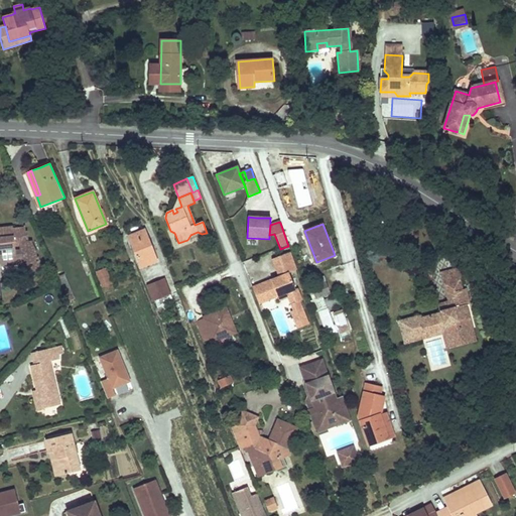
[(13,226),(0,227),(0,263),(1,264),(2,268),(19,267),(21,275),(31,274),(39,271),(37,258),(35,258),(35,251),(31,239),(29,240),(27,231),(26,231),(13,233),(13,228),(13,226)]
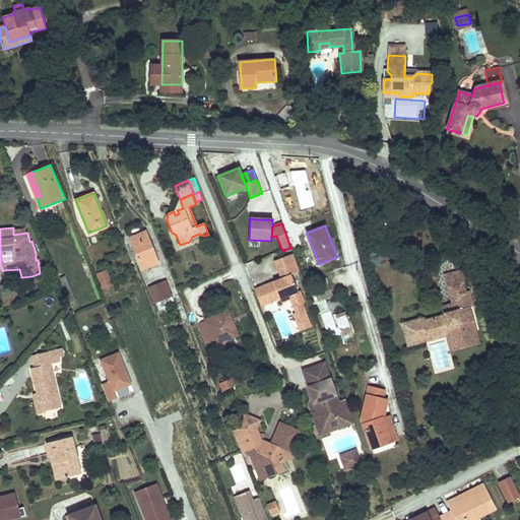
[(138,235),(130,238),(142,269),(158,263),(145,232),(138,235)]
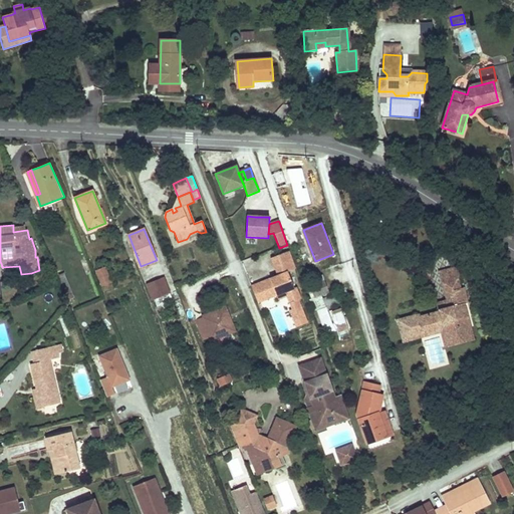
[(292,260),(289,252),(271,259),(274,267),(292,260)]
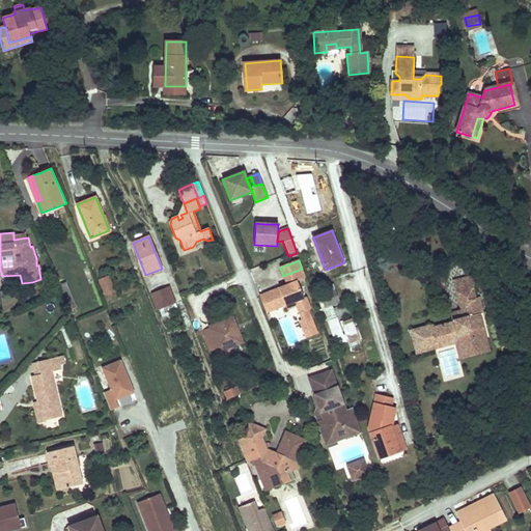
[(302,269),(283,276),(286,285),(269,291),(276,310),(285,306),(298,301),(302,312),(299,314),(301,320),(299,322),(305,339),(317,334),(308,311),(311,310),(306,298),(304,299),(297,281),(305,278),(302,269)]
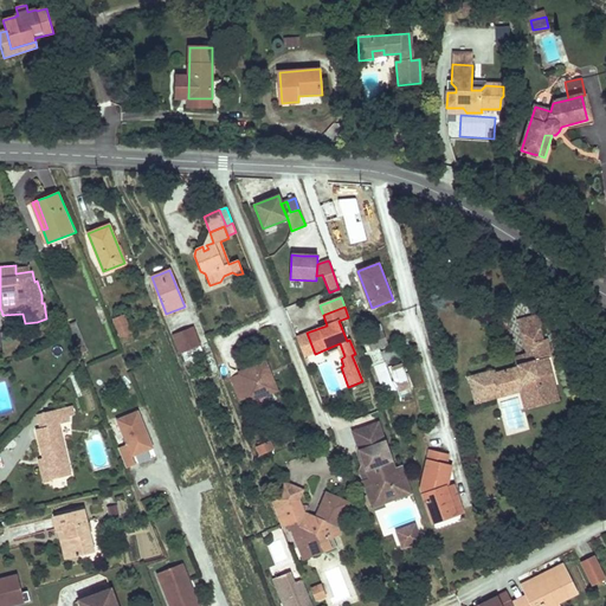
[(131,333),(124,315),(114,320),(121,336),(131,333)]
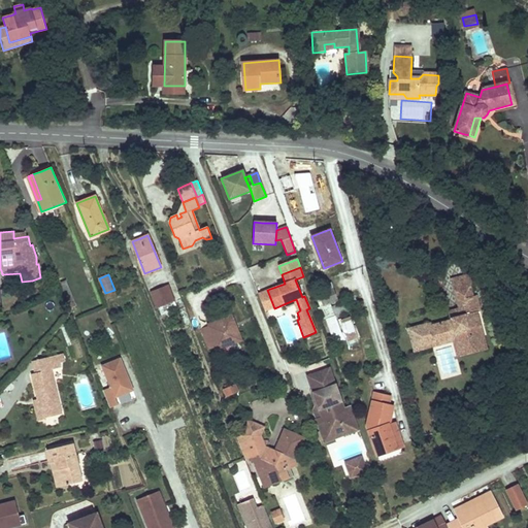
[(464,277),(454,281),(457,292),(470,289),(475,279),(472,275),(464,277)]
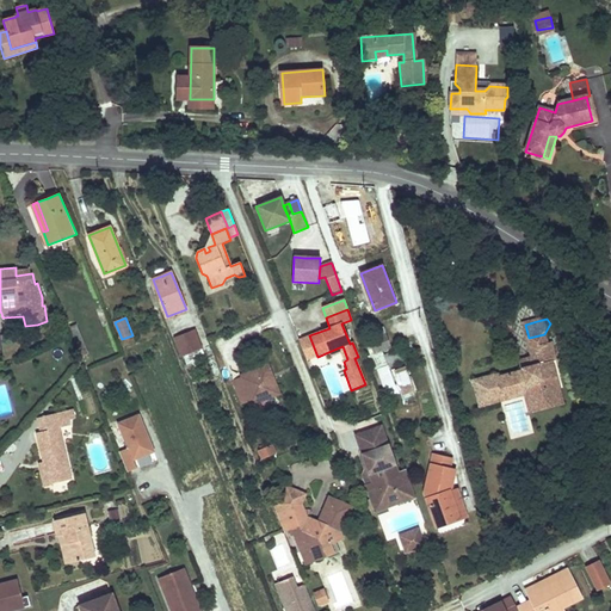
[(88,352),(75,325),(69,327),(81,356),(88,352)]
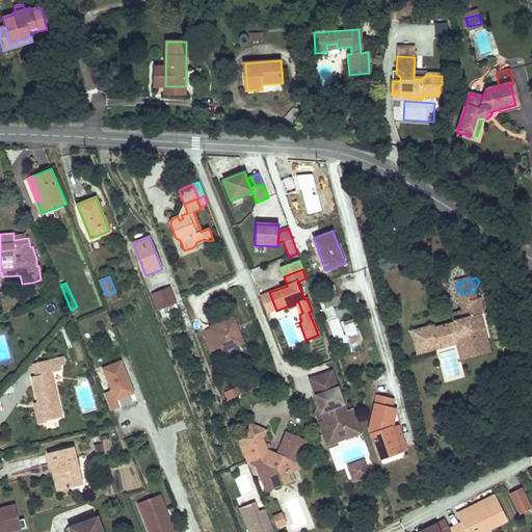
[(170,288),(153,295),(159,309),(176,302),(170,288)]
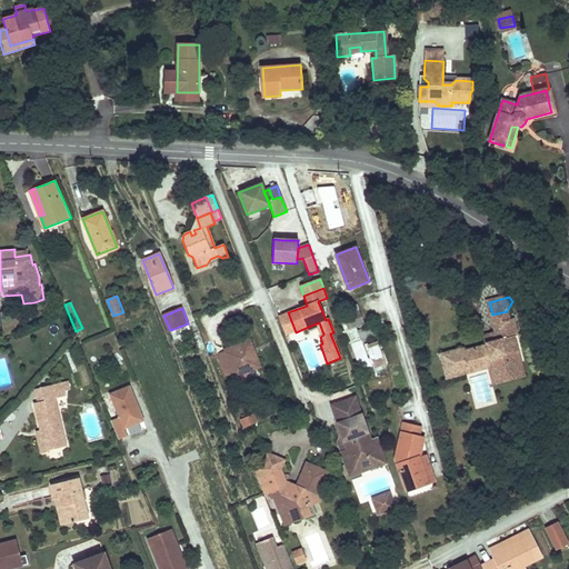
[(360,310),(343,316),(348,329),(357,327),(365,325),(360,310)]
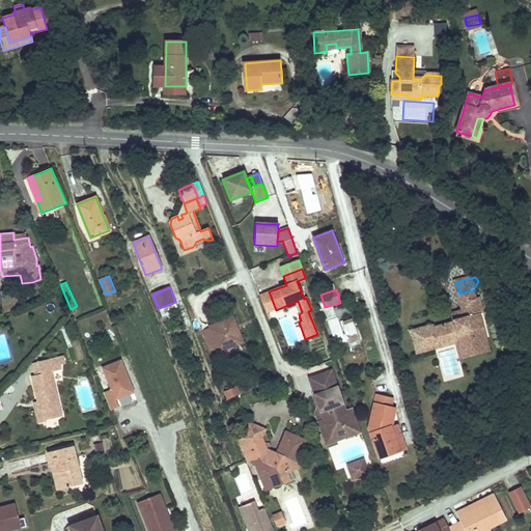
[(432,325),(412,331),(417,350),(459,338),(463,350),(476,345),(474,338),(485,336),(480,314),(484,313),(480,302),(480,300),(478,299),(476,300),(473,290),(459,294),(465,312),(460,313),(462,317),(460,318),(454,320),(455,323),(436,328),(435,326),(434,326),(432,325)]
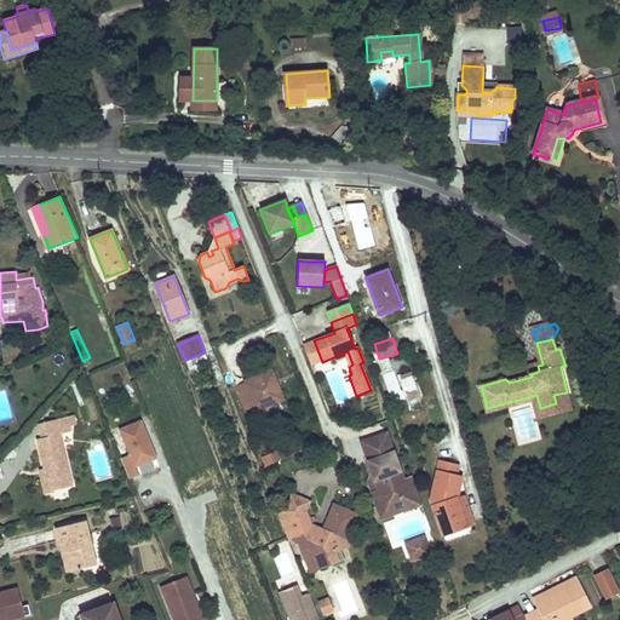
[(308,343),(303,345),(311,366),(322,362),(314,340),(308,343)]
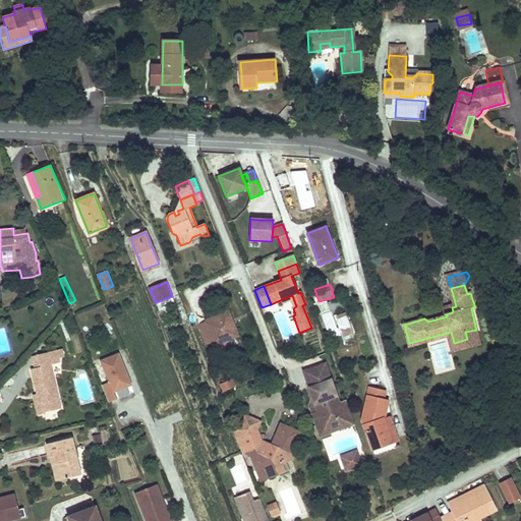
[(292,295),(280,300),(282,304),(290,300),(293,308),(296,306),(292,295)]
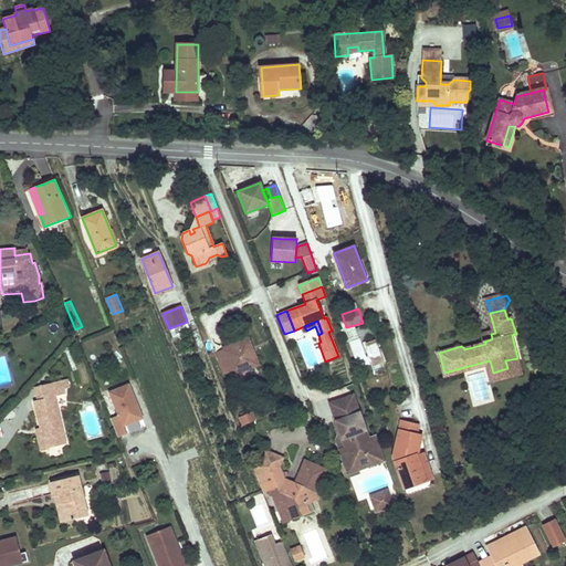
[(355,325),(346,327),(352,343),(359,339),(355,325)]
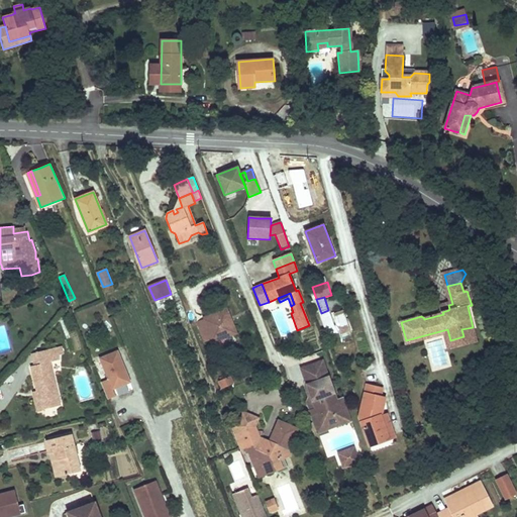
[(197,323),(205,342),(215,338),(222,335),(224,340),(237,335),(232,323),(229,324),(228,321),(231,320),(228,314),(227,310),(204,318),(205,320),(197,323)]
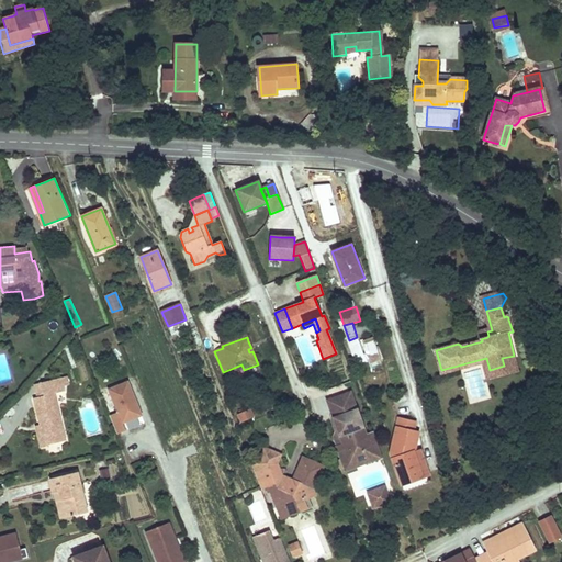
[(380,361),(371,338),(362,341),(371,364),(380,361)]
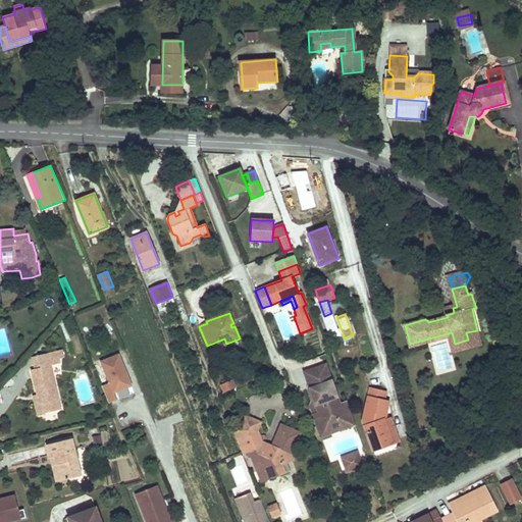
[(452,332),(410,344),(411,348),(428,344),(449,337),(453,353),(481,345),(477,330),(466,332),(468,340),(455,344),(452,332)]
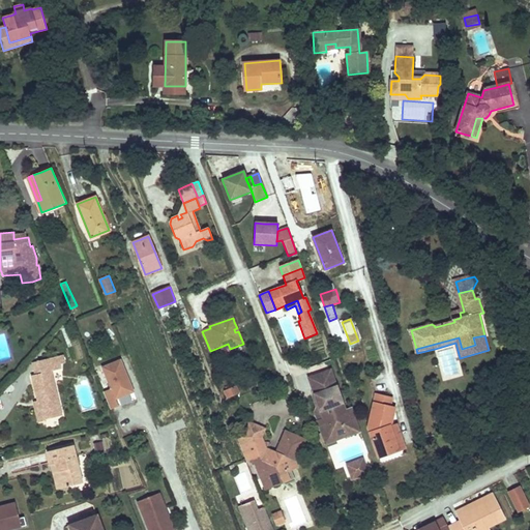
[(51,372),(66,367),(63,355),(39,361),(42,374),(37,375),(31,376),(38,405),(42,421),(47,420),(47,419),(61,415),(51,372)]
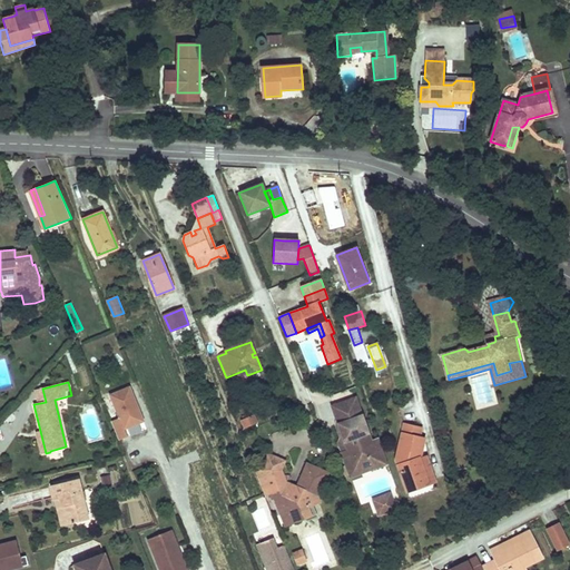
[(108,395),(118,419),(110,421),(119,441),(128,438),(126,431),(146,422),(130,385),(108,395)]
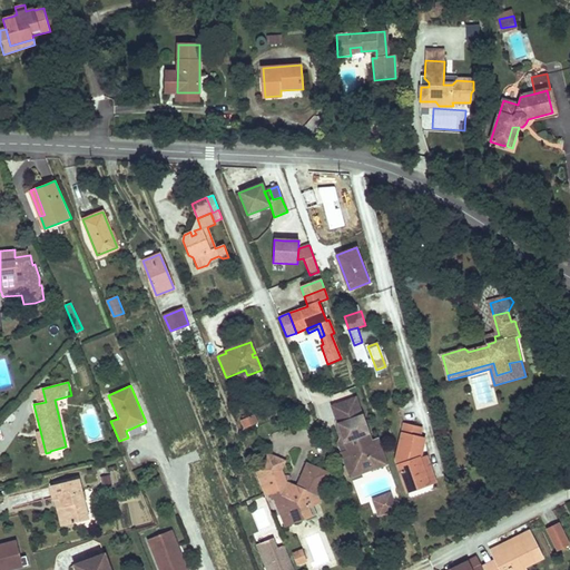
[(46,402),(42,389),(37,390),(40,403),(46,402)]
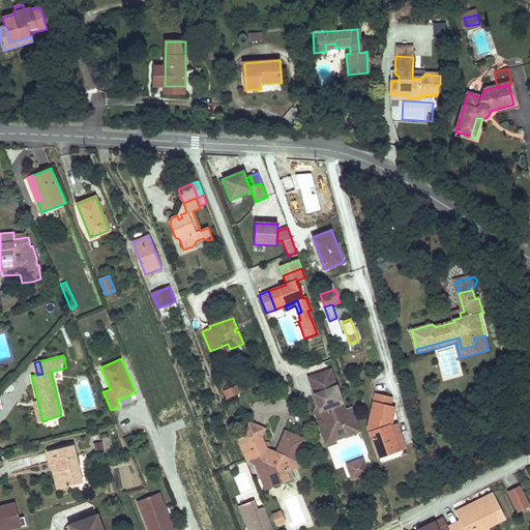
[(345,411),(330,372),(311,379),(317,394),(315,395),(320,411),(323,419),(317,421),(323,438),(342,431),(345,438),(360,433),(360,432),(352,409),(345,411)]
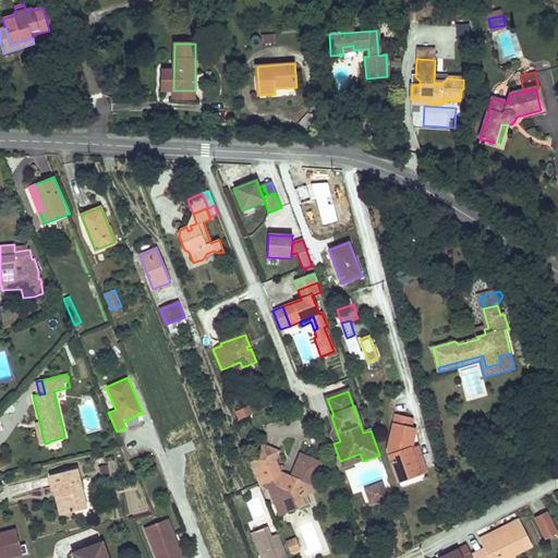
[(327,399),(324,400),(328,412),(328,417),(334,434),(337,433),(331,416),(334,415),(327,399)]
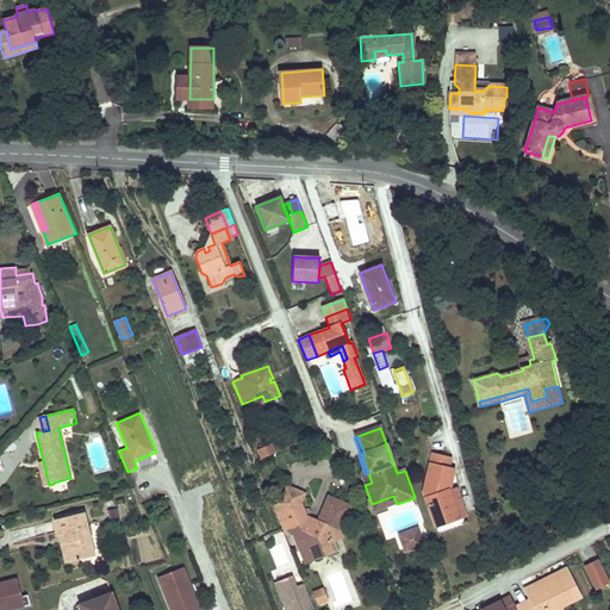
[(261,459),(277,454),(273,443),(257,447),(261,459)]
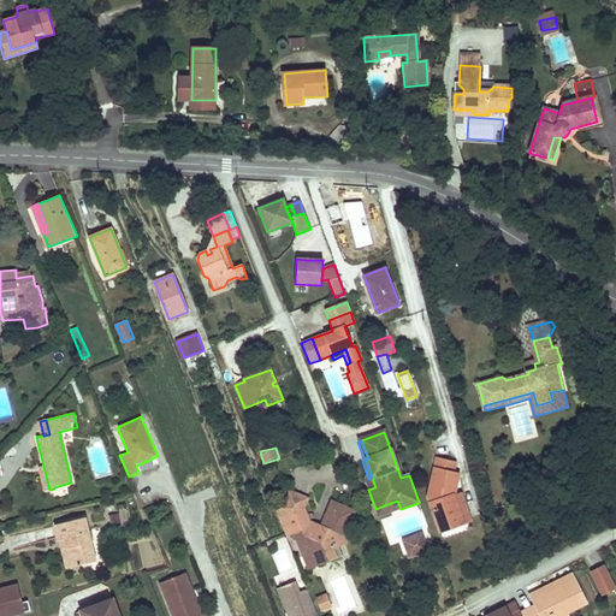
[(427,497),(440,532),(463,523),(454,496),(458,474),(452,473),(455,467),(436,463),(427,497)]
